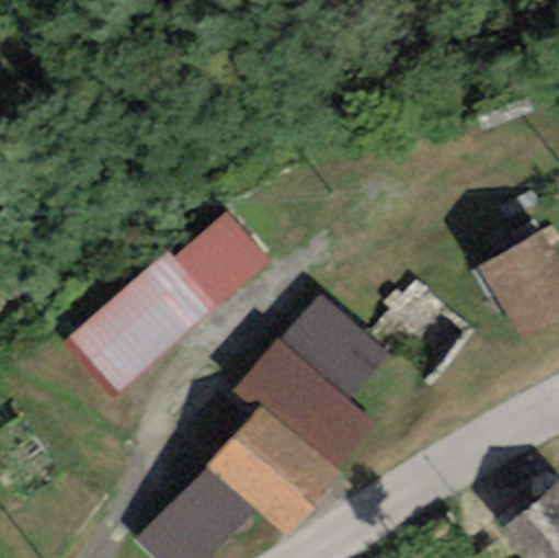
[(227,209),(173,258),(216,305),(270,257),(227,209)]
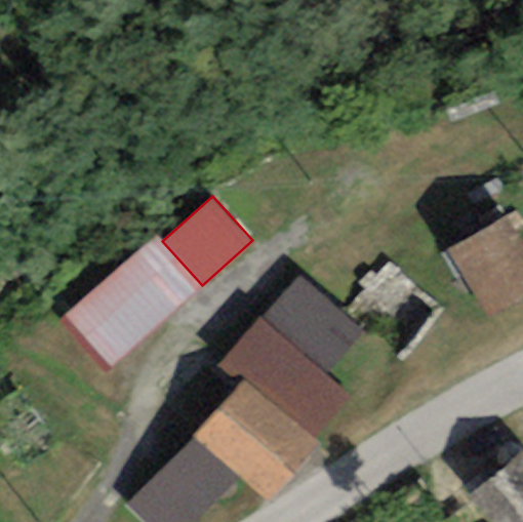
[(522,235),(509,211),(448,246),(489,319),(522,298),(522,235)]
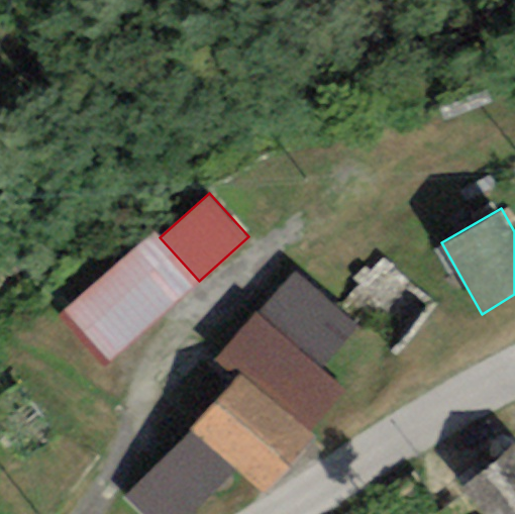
[(160,237),(153,231),(63,315),(108,365),(199,281),(160,237)]
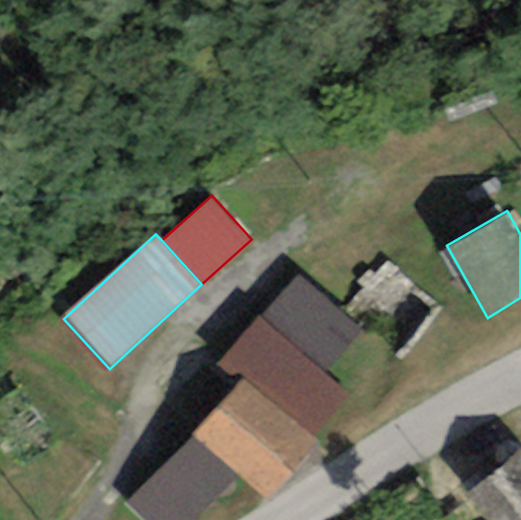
[(301,275),(262,319),(325,375),(365,331),(301,275)]
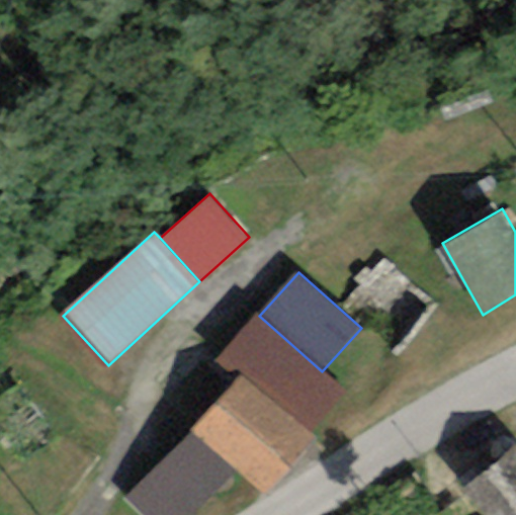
[(259,316),(256,313),(217,357),(237,375),(190,428),(238,470),(267,497),(318,440),(311,434),(347,394),(322,371),(259,316)]
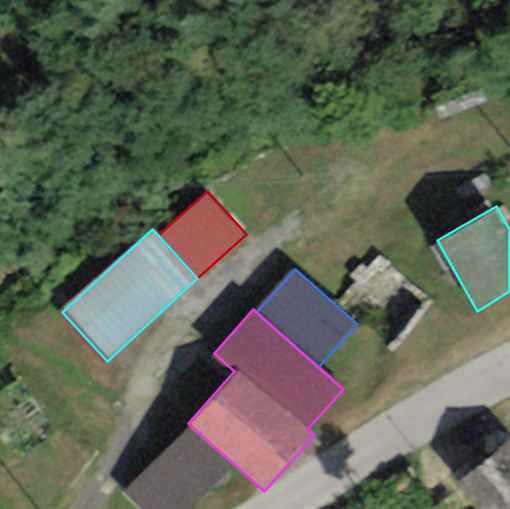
[(196,508),(235,465),(188,423),(122,498),(134,508),(196,508)]
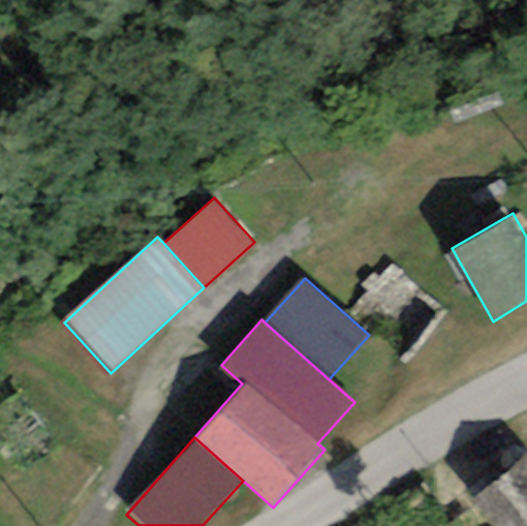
[(526,452),(473,495),(498,525),(526,525),(526,452)]
